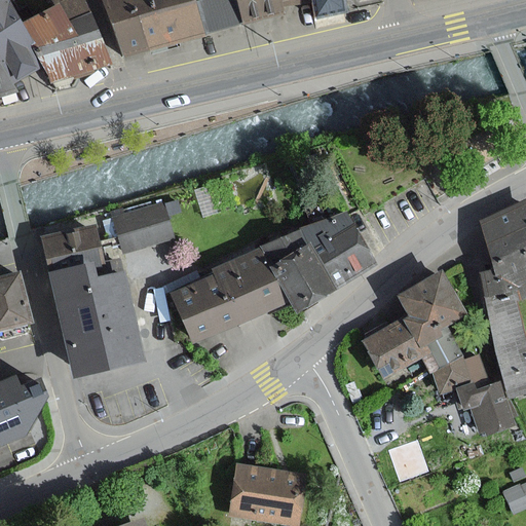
[(16,77),(43,63),(21,24),(7,0),(0,0),(0,58),(12,80),(16,77)]
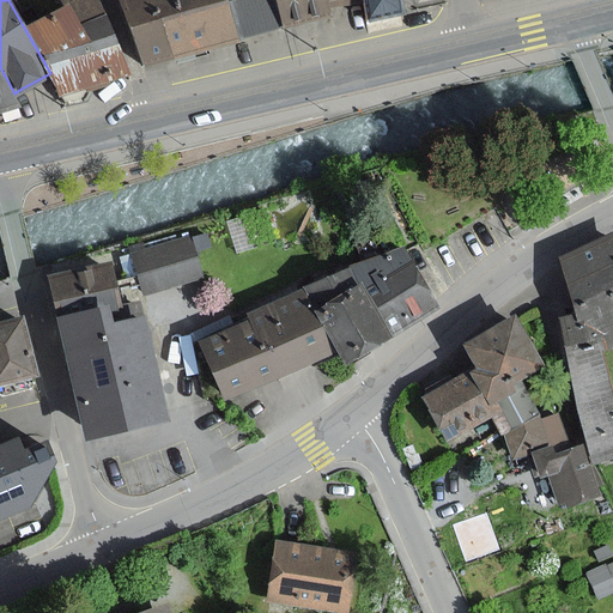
[(55,0),(59,7),(70,29),(103,13),(97,0),(55,0)]
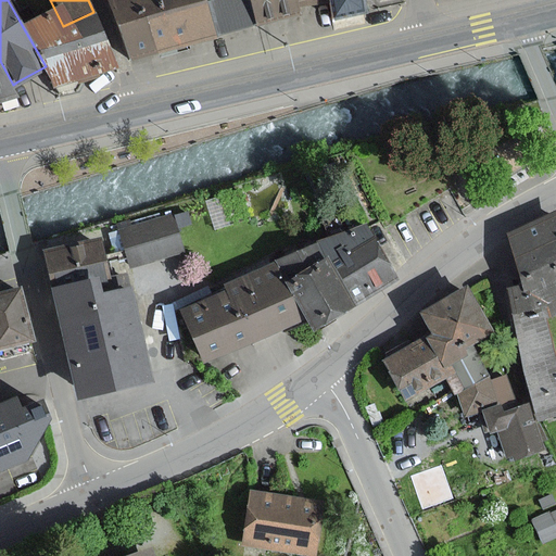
[(112,0),(129,55),(162,48),(150,0),(112,0)]
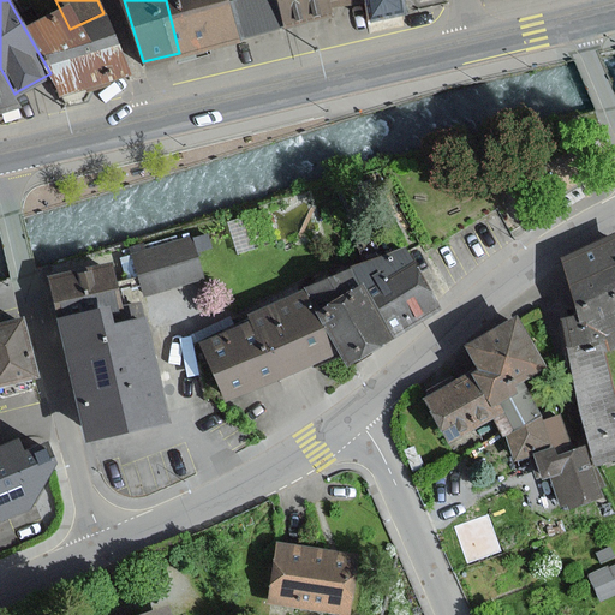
[(166,0),(179,53),(237,39),(227,0),(166,0)]
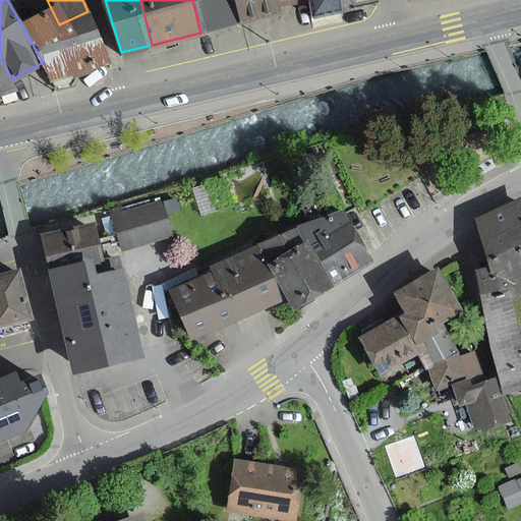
[(192,0),(200,33),(241,23),(234,0),(192,0)]
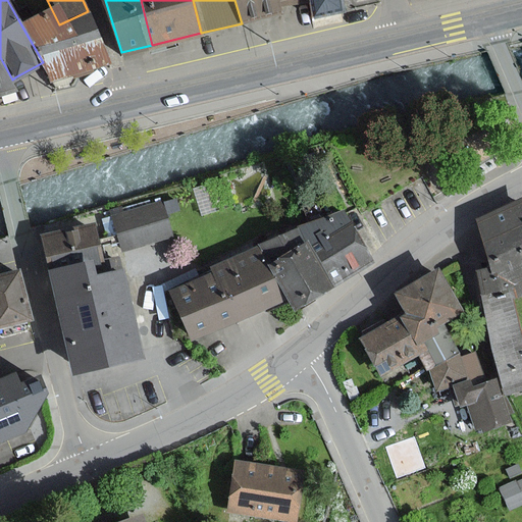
[(235,0),(242,23),(269,16),(276,14),(281,13),(280,6),(296,3),(306,0),(235,0)]
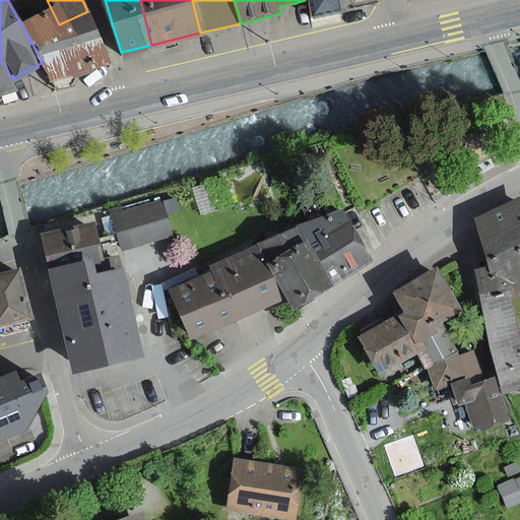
[(309,0),(313,15),(342,8),(341,0),(309,0)]
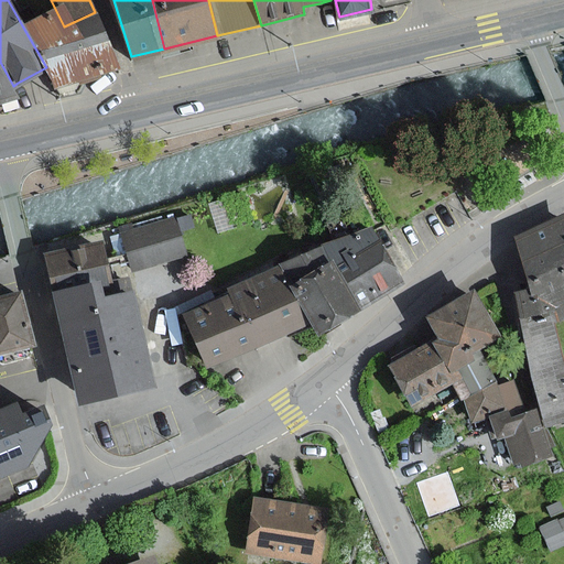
[(61,88),(114,69),(95,12),(64,26),(54,7),(22,25),(46,67),(56,89),(55,90),(61,88)]
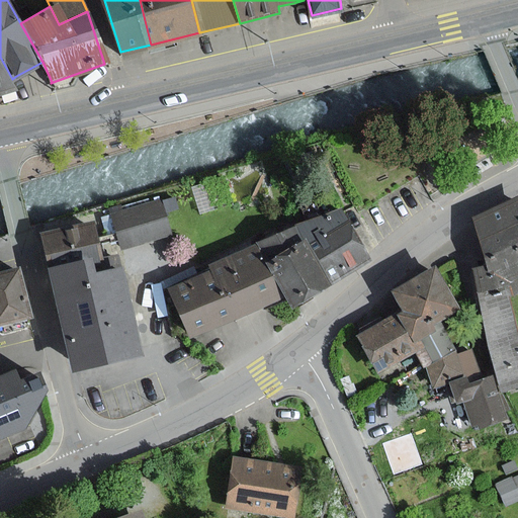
[(12,79),(0,57),(0,92),(17,87),(12,79)]
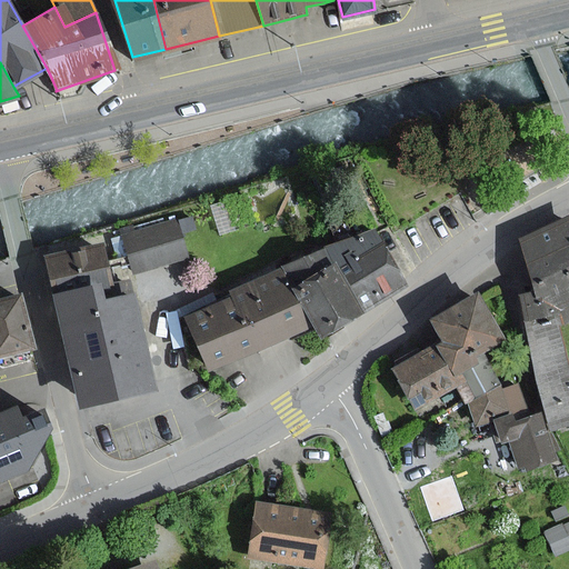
[(181,220),(126,232),(133,269),(189,257),(181,220)]
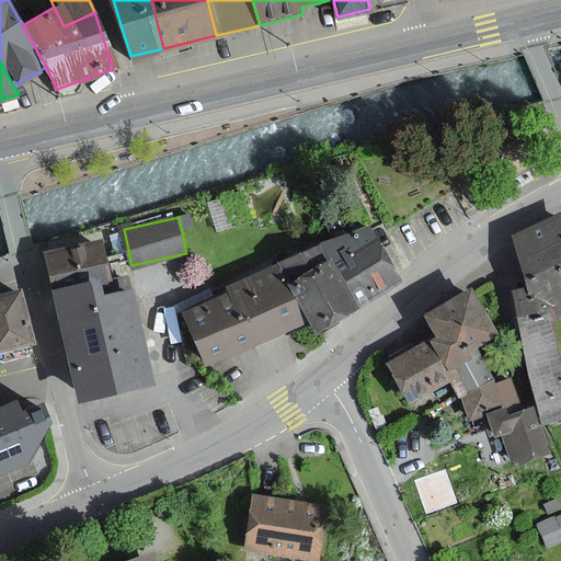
[(547,421),(560,416),(560,356),(550,319),(560,316),(560,221),(548,227),(519,239),(524,256),(531,285),(511,290),(514,301),(518,318),(536,382),(547,421)]
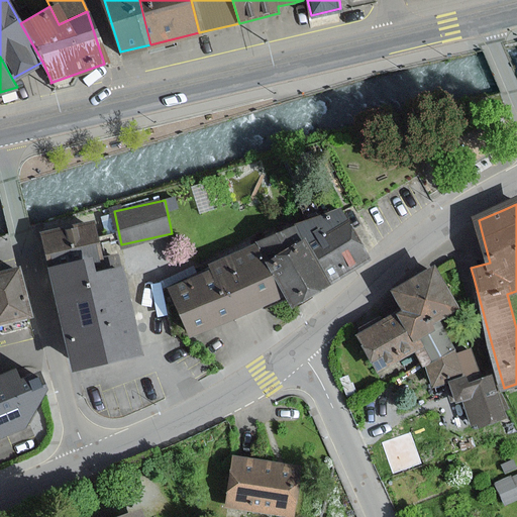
[(316,240),(308,244),(329,282),(369,261),(366,253),(348,222),(316,240)]
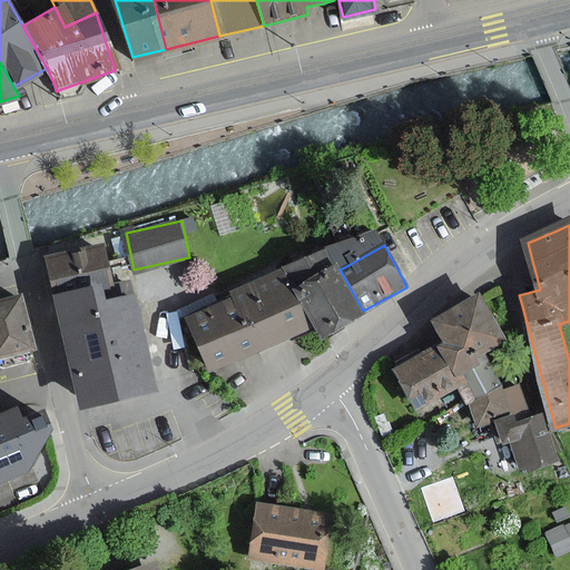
[(94,246),(46,256),(76,406),(155,391),(139,315),(135,295),(119,297),(104,301),(94,246)]
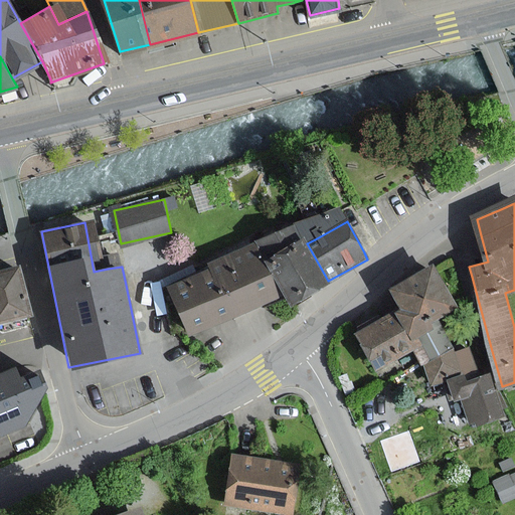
[(307,243),(304,237),(296,222),(253,241),(264,260),(282,291),(288,303),(328,281),(307,243)]
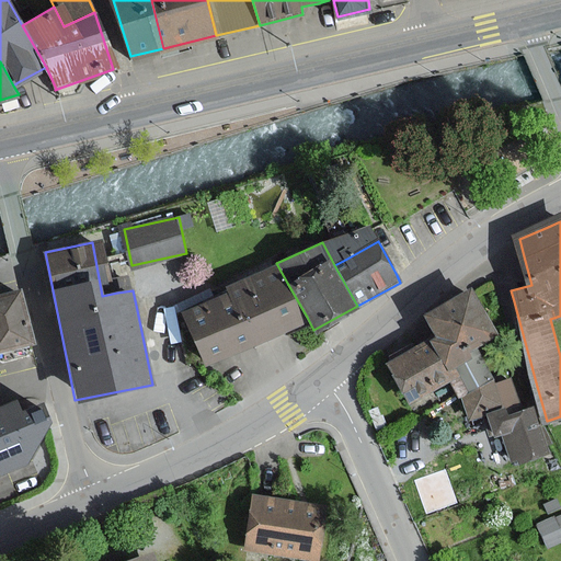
[(215,367),(307,317),(287,283),(276,263),(232,287),(232,288),(185,313),(215,367)]
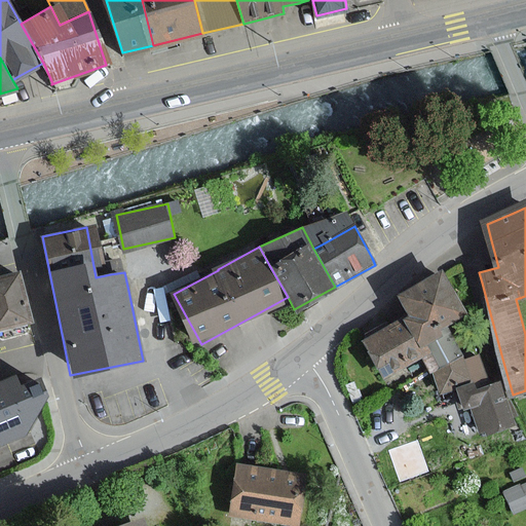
[(0,329),(3,329),(5,336),(27,330),(25,324),(33,321),(17,271),(0,276),(0,329)]
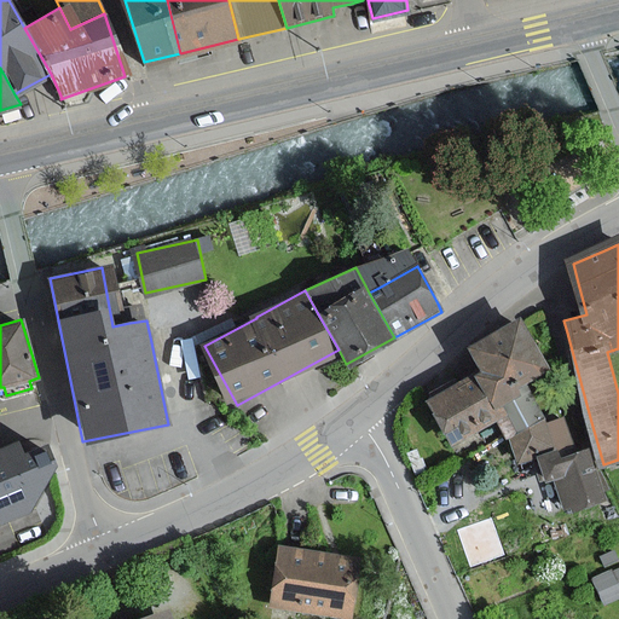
[(469,348),(480,372),(475,375),(493,410),(501,406),(519,398),(515,389),(525,385),(547,374),(521,322),(469,348)]
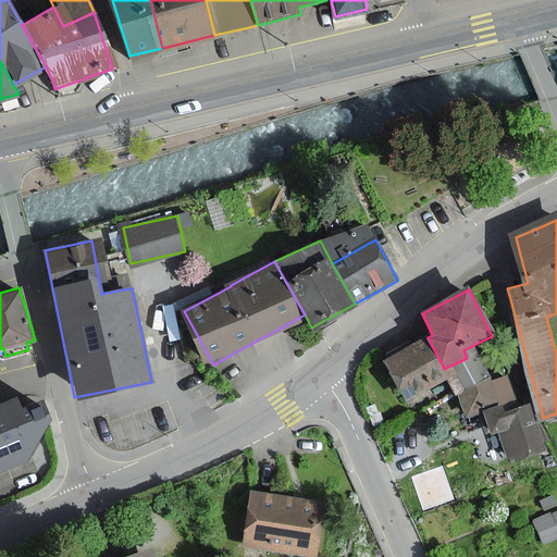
[(450,366),(444,369),(428,337),(412,345),(409,339),(385,351),(387,357),(386,358),(385,359),(405,399),(407,399),(447,379),(455,375),(450,366)]
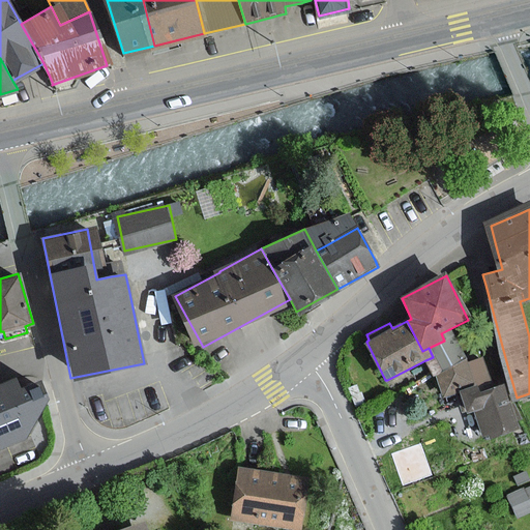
[(444,341),(429,348),(433,357),(425,360),(433,376),(435,375),(465,359),(449,329),(441,333),(444,341)]
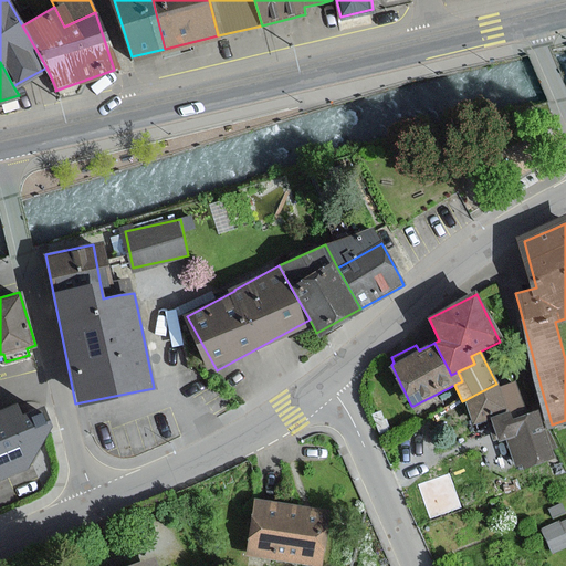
[(500,389),(496,384),(464,400),(477,425),(523,401),(513,383),(500,389)]
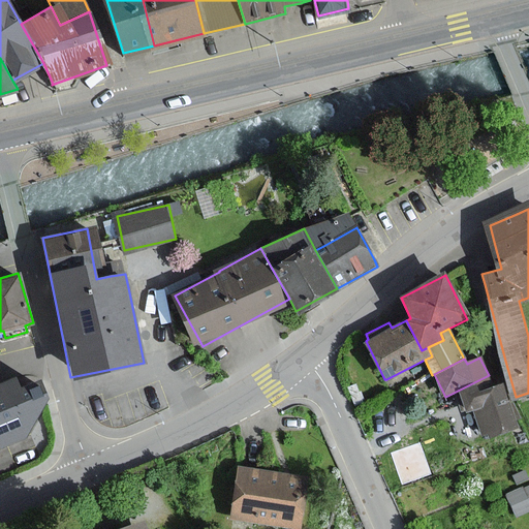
[(0,445),(28,435),(47,397),(40,382),(25,389),(23,385),(20,376),(0,382),(0,445)]
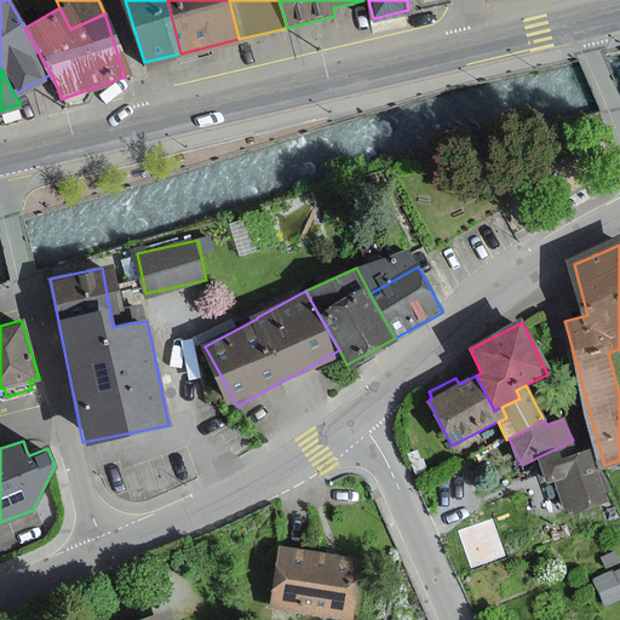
[(592,451),(539,466),(544,482),(558,478),(568,509),(607,498),(592,451)]
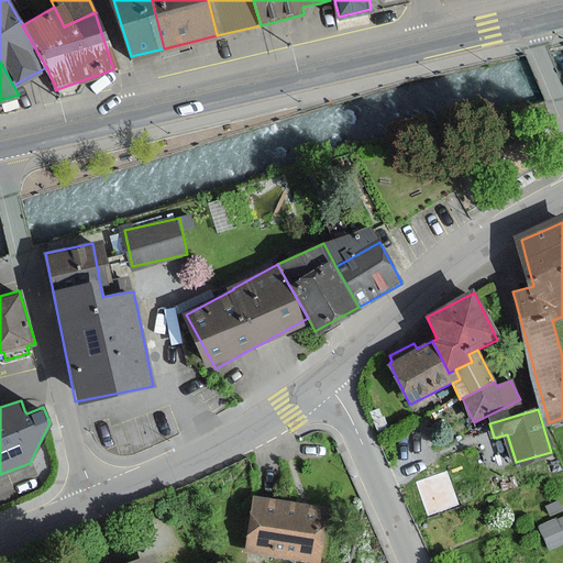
[(329,509),(277,501),(255,498),(247,551),(321,561),(329,509)]
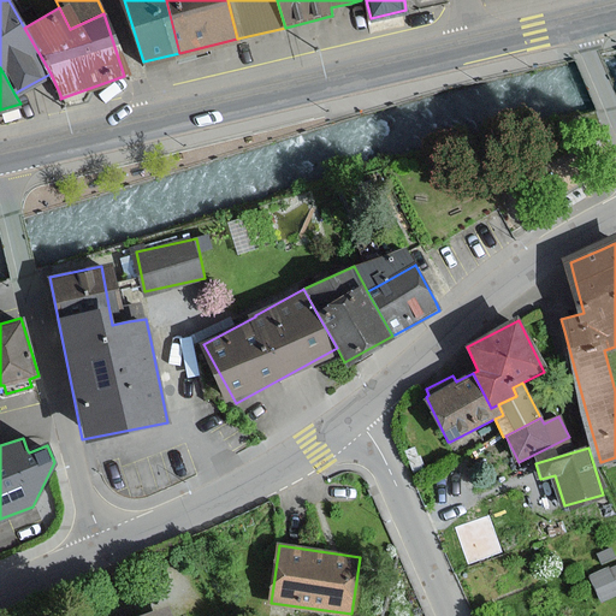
[(615,564),(590,574),(597,593),(600,603),(615,597),(615,564)]
